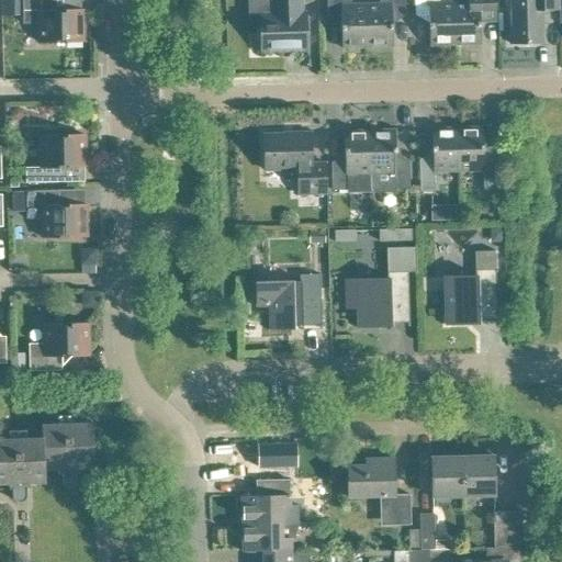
[(65,10),(54,0),(21,0),(22,24),(38,24),(38,43),(55,43),(55,41),(65,41),(65,43),(81,43),(80,10),(65,10)]
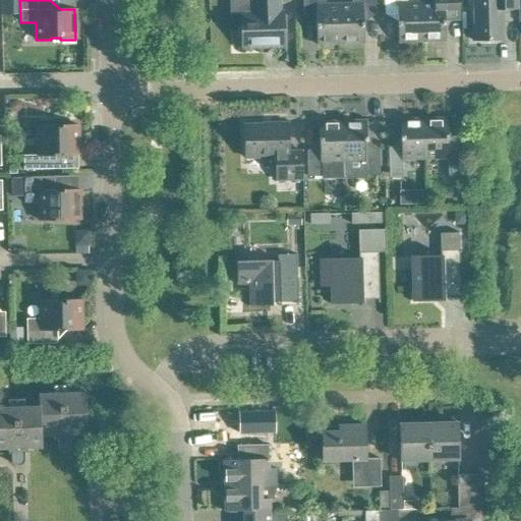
[(229,0),(230,18),(241,18),(242,47),(283,46),(282,13),(278,13),(277,0),(229,0)]
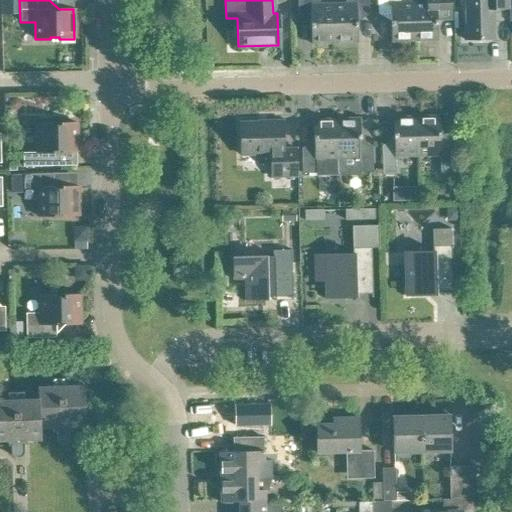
[(334,43),(333,4),(319,4),(318,0),(296,0),(297,16),(310,16),(310,44),(334,43)]
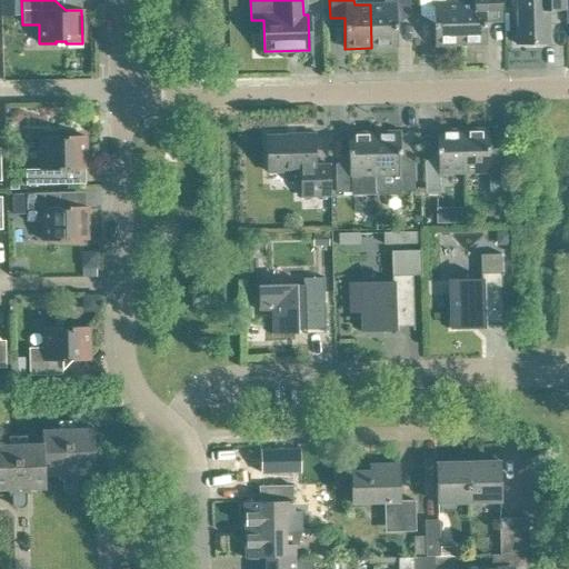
[(371,48),(396,48),(396,17),(409,16),(408,0),(382,0),(382,5),(370,5),(371,48)]
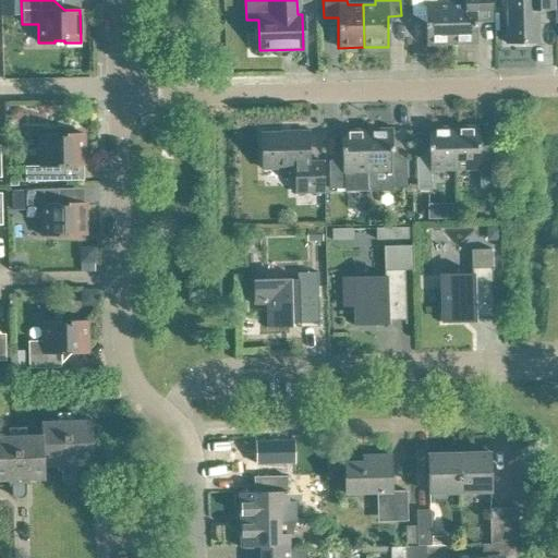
[(451,45),(449,2),(435,2),(434,0),(410,0),(411,15),(425,15),(425,46),(451,45)]
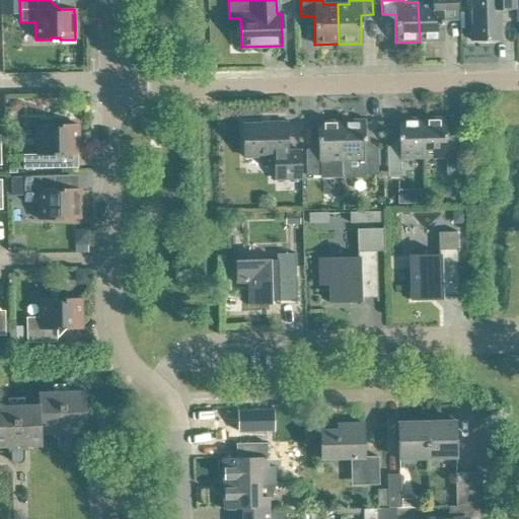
[(418,2),(420,42),(442,41),(442,12),(454,12),(453,0),(431,0),(432,1),(418,2)]
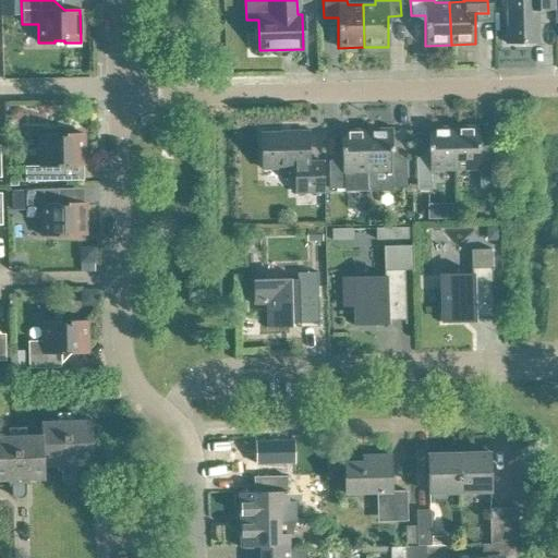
[(504,0),(505,44),(537,43),(537,10),(553,10),(553,0),(504,0)]
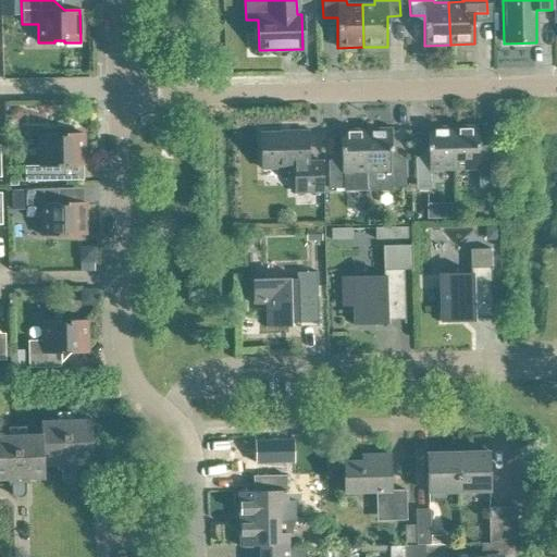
[(452,127),(454,170),(478,170),(479,189),(494,188),(493,157),(478,157),(477,126),(452,127)]
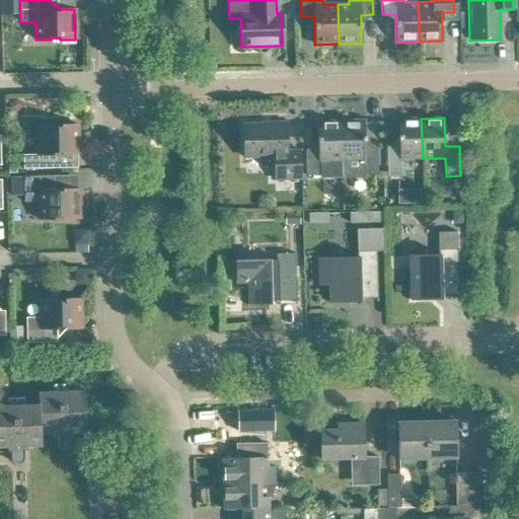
[(399,159),(423,158),(421,119),(397,120),(398,148),(386,148),(387,178),(399,177),(399,159)]
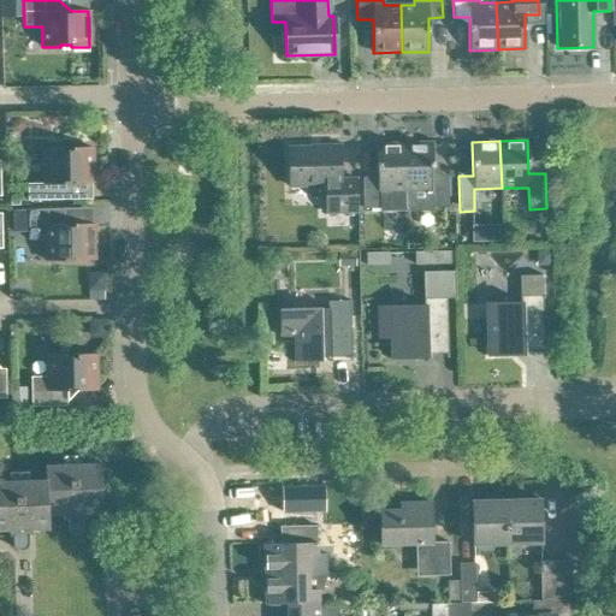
[(403,143),(406,208),(433,208),(433,207),(448,207),(448,176),(432,176),(431,142),(403,143)]
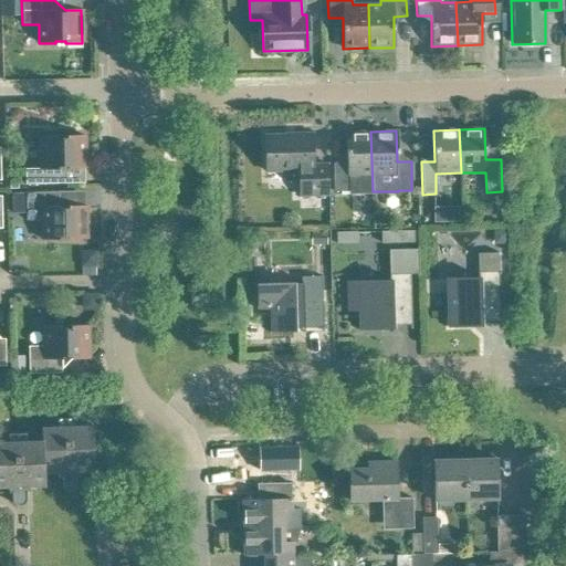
[(346,192),(373,191),(370,132),(346,133),(346,164),(333,164),(333,191),(346,191),(346,192)]
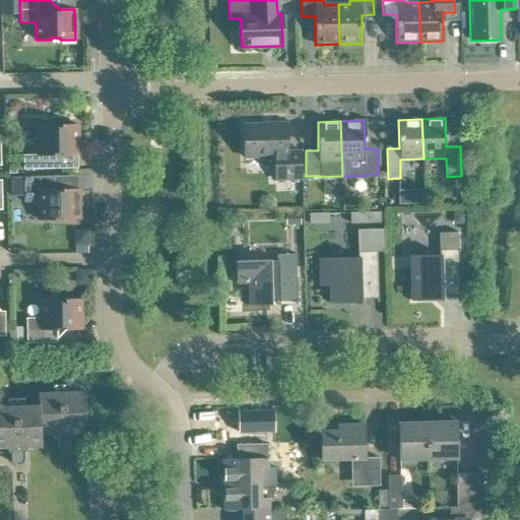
[(286,151),(286,123),(269,123),(269,124),(244,125),(244,157),(274,156),(274,180),(301,180),(301,151),(286,151)]
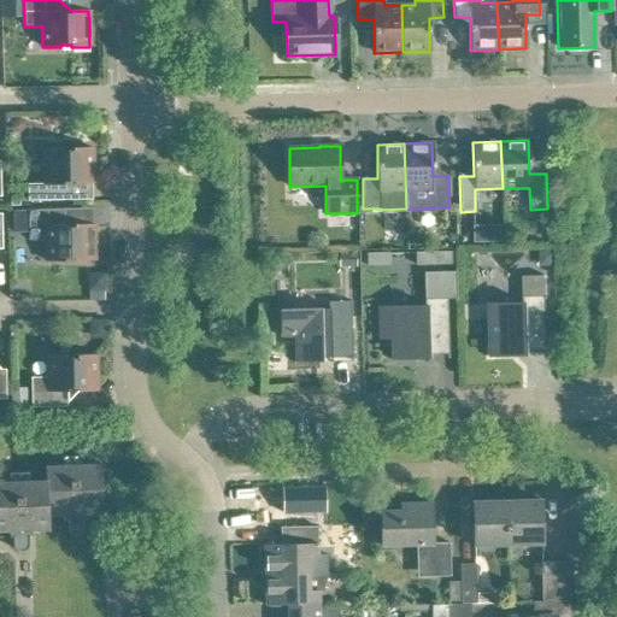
[(28,200),(63,200),(63,184),(92,183),(90,148),(45,150),(45,184),(27,184),(28,200)]
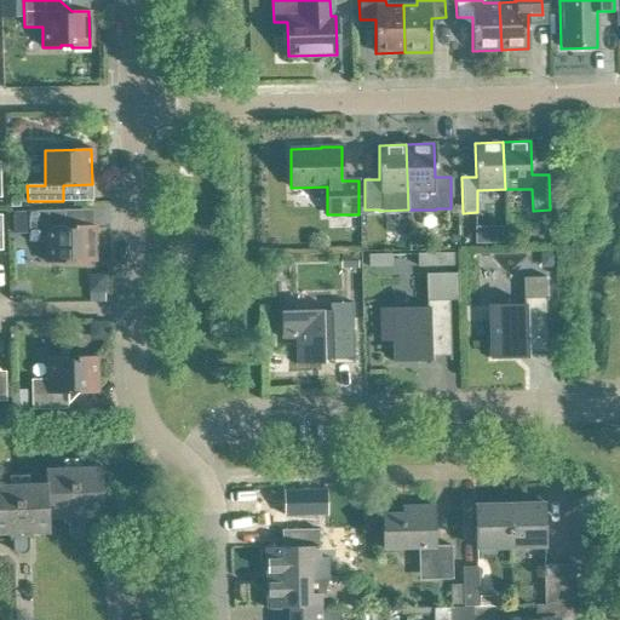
[(63,227),(63,211),(28,211),(28,241),(46,241),(46,263),(64,263),(64,259),(75,259),(75,262),(93,262),(93,225),(63,227)]
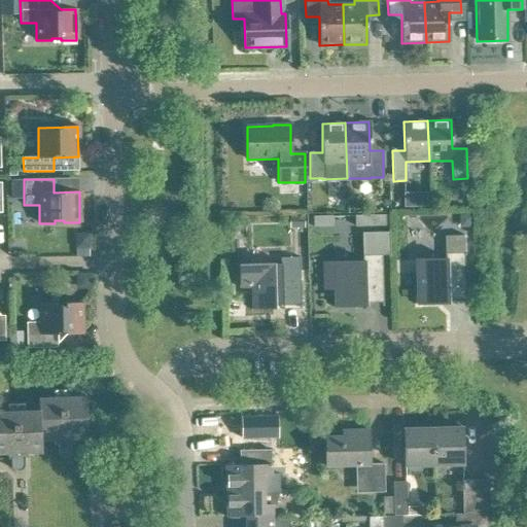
[(355,226),(386,225),(386,214),(355,215),(355,226)]
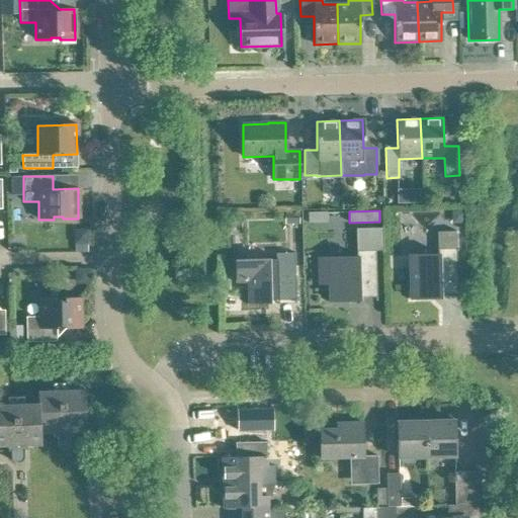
[(329,283),(330,301),(350,300),(350,297),(375,297),(375,301),(376,301),(374,251),(383,251),(382,229),(356,229),(356,257),(329,258),(319,259),(319,283),(329,283)]
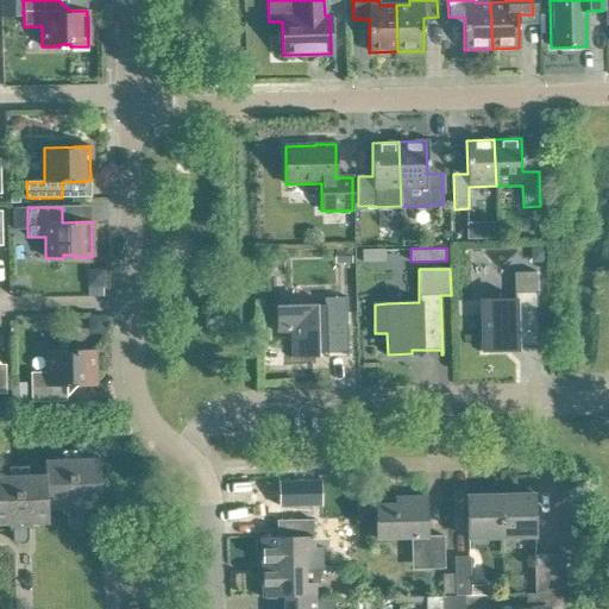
[(514,300),(481,301),(483,351),(507,351),(507,347),(537,346),(537,351),(538,351),(535,292),(535,271),(513,272),(514,293),(514,300)]
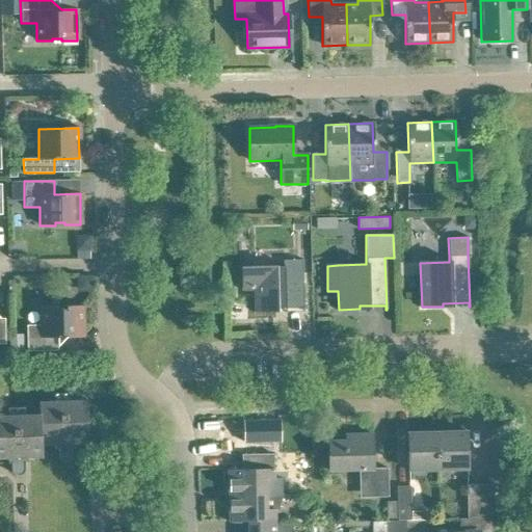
[(304,311),(302,260),(283,261),(283,267),(242,268),(242,289),(255,289),(256,312),(276,311),(276,309),(302,308),(302,311),(304,311)]
